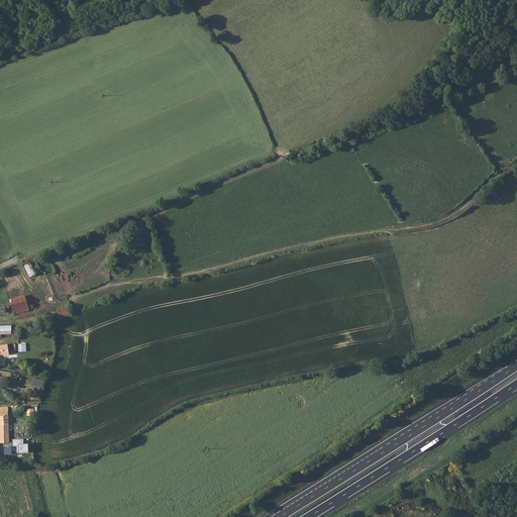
[(37,275),(36,270),(34,271),(31,264),(26,266),(31,278),(37,275)]
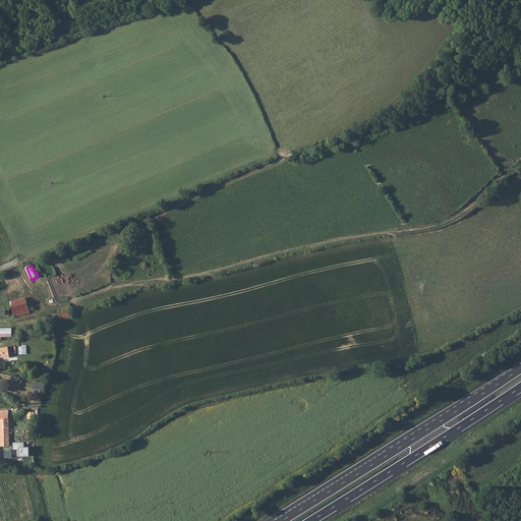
[(26,297),(10,300),(14,316),(31,313),(26,297)]
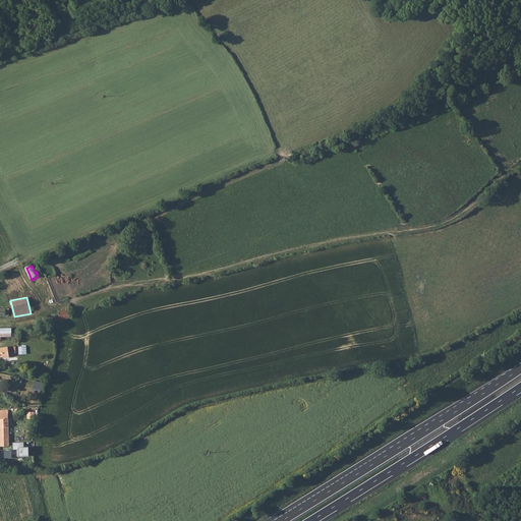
[(60,311),(62,321),(70,317),(68,309),(60,311)]
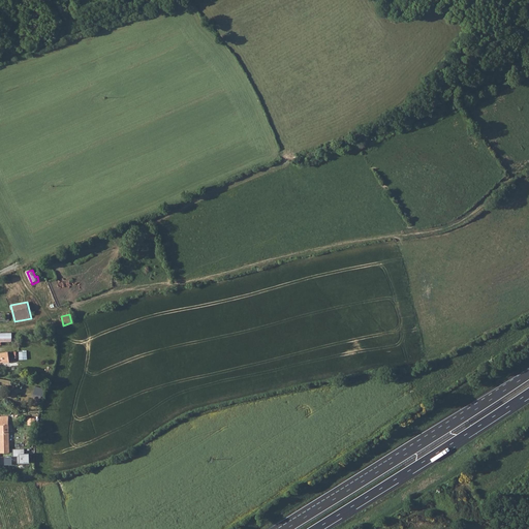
[(13,334),(0,334),(0,342),(12,342),(13,334)]
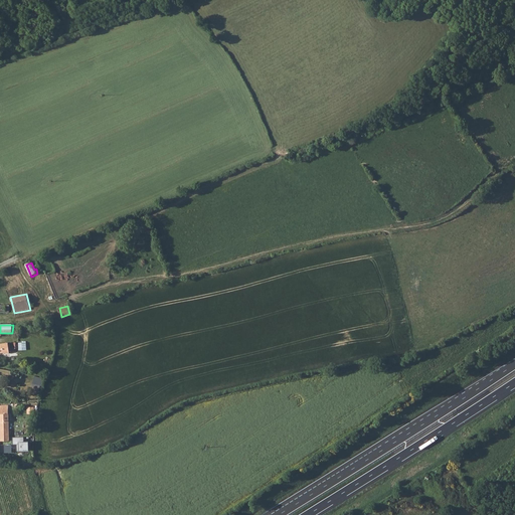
[(9,343),(0,344),(0,352),(4,352),(4,354),(10,353),(9,343)]
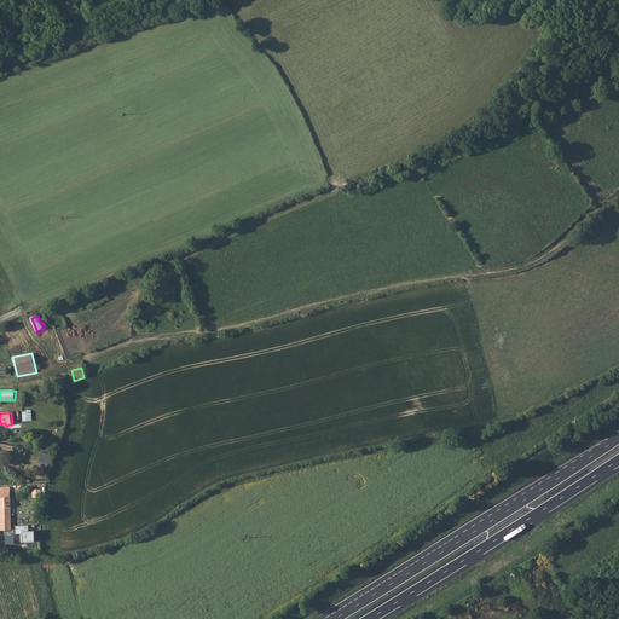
[(39,464),(50,467),(52,455),(42,451),(39,464)]
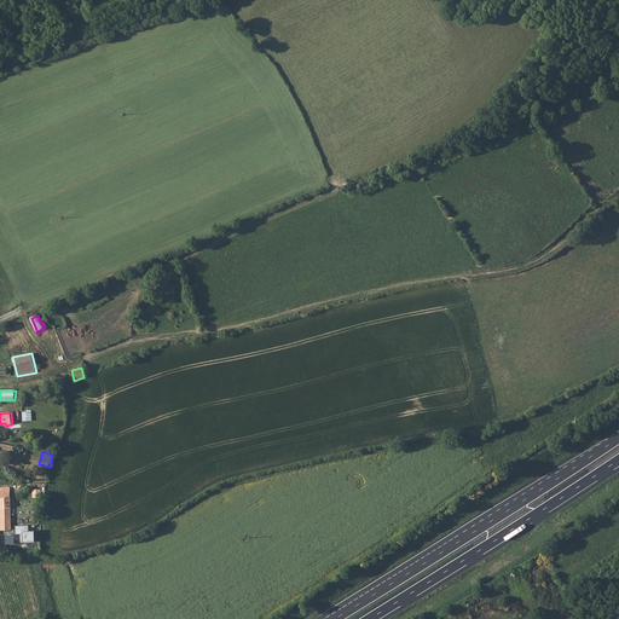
[(11,530),(11,492),(0,492),(0,498),(0,515),(0,514),(0,519),(0,520),(1,530),(11,530)]
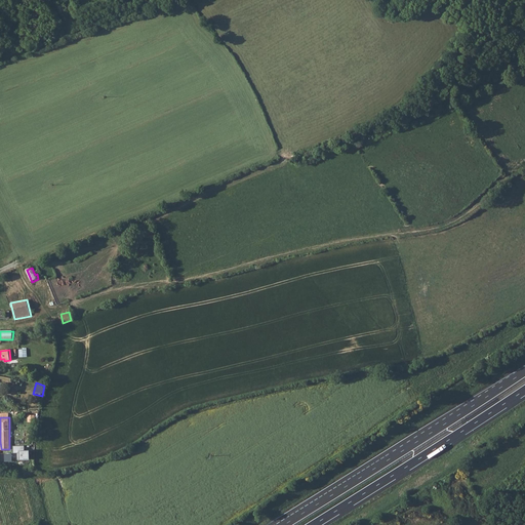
[(13,445),(13,453),(17,453),(17,459),(30,459),(30,450),(25,450),(25,445),(13,445)]
